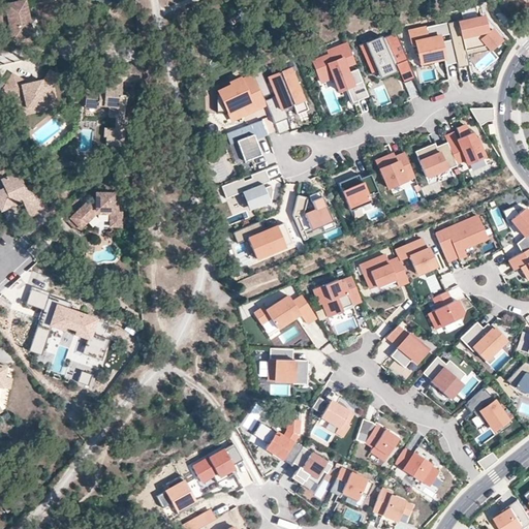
[(9,30),(11,40),(31,36),(25,1),(0,5),(0,22),(4,22),(7,21),(9,30)]
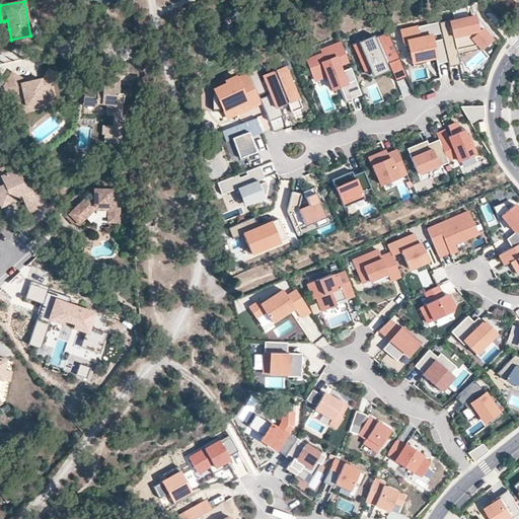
[(449,67),(459,64),(457,54),(456,50),(476,45),(480,49),(480,50),(492,40),(483,28),(476,33),(476,31),(477,30),(474,16),(450,21),(450,20),(439,22),(448,61),(449,67)]
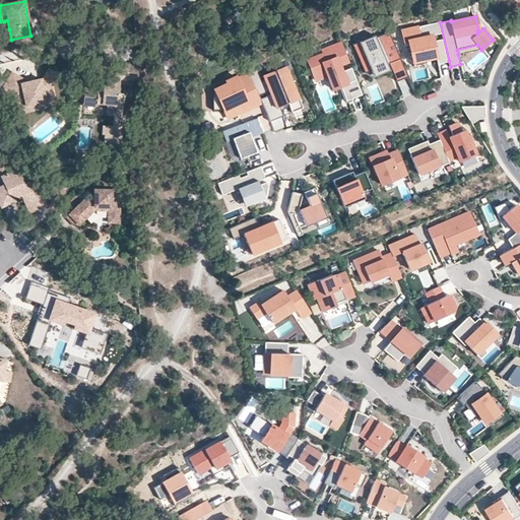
[(440,22),(402,29),(405,45),(408,44),(412,60),(426,58),(426,60),(436,58),(437,60),(438,64),(449,61),(440,22)]
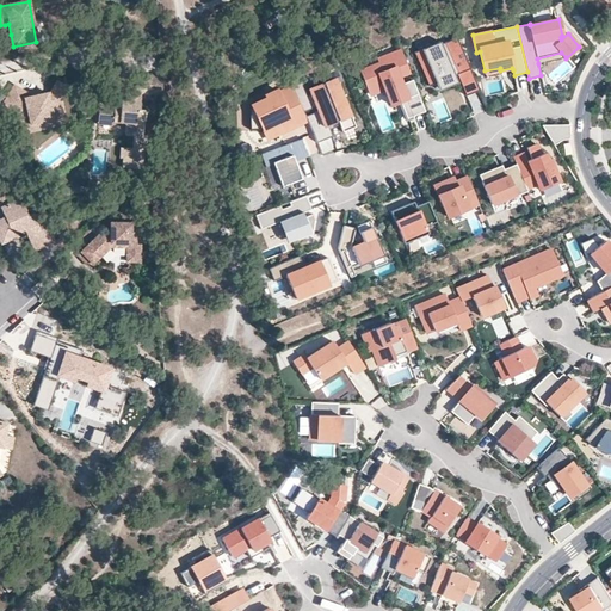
[(468,94),(479,90),(456,37),(442,43),(440,41),(417,51),(430,85),(436,82),(438,91),(458,82),(455,73),(458,71),(468,94)]
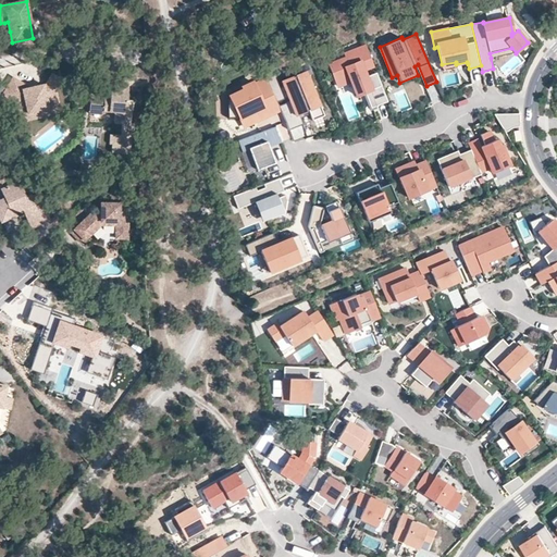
[(373,65),(366,46),(327,60),(337,86),(350,81),(357,95),(364,91),(371,108),(387,101),(376,72),(366,76),(363,70),(373,65)]
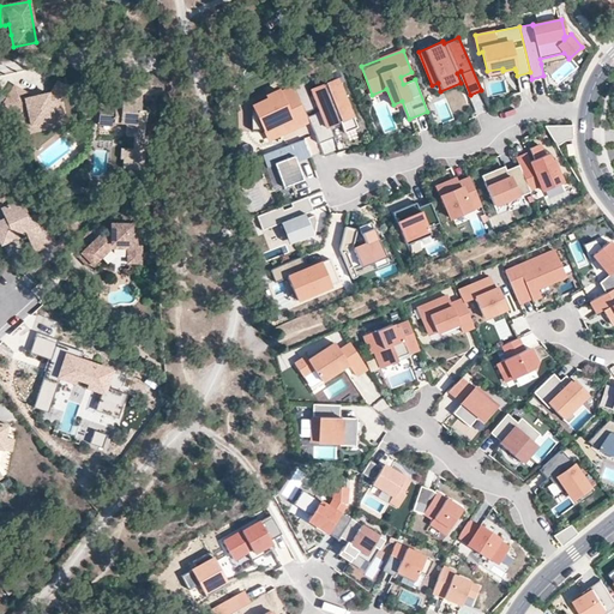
[(540,59),(541,64),(569,58),(564,53),(540,59)]
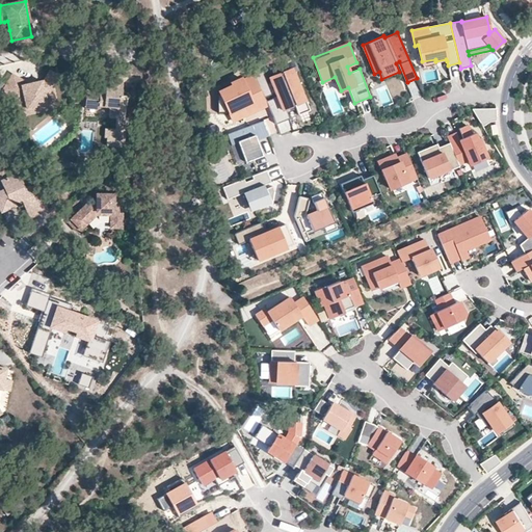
[(263,70),(253,74),(254,76),(262,92),(267,105),(272,115),(275,123),(289,118),(285,107),(294,104),(298,114),(310,110),(291,61),(266,71),(270,82),(268,83),(263,70)]
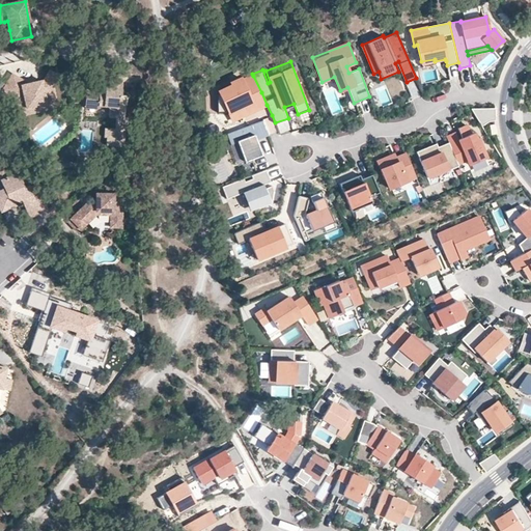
[(100,86),(100,90),(86,89),(86,100),(99,101),(99,105),(110,106),(109,117),(116,117),(115,129),(110,128),(109,137),(108,137),(107,145),(122,146),(124,129),(127,129),(128,117),(123,117),(126,95),(121,94),(122,81),(133,82),(134,65),(120,64),(118,80),(111,80),(111,87),(100,86)]
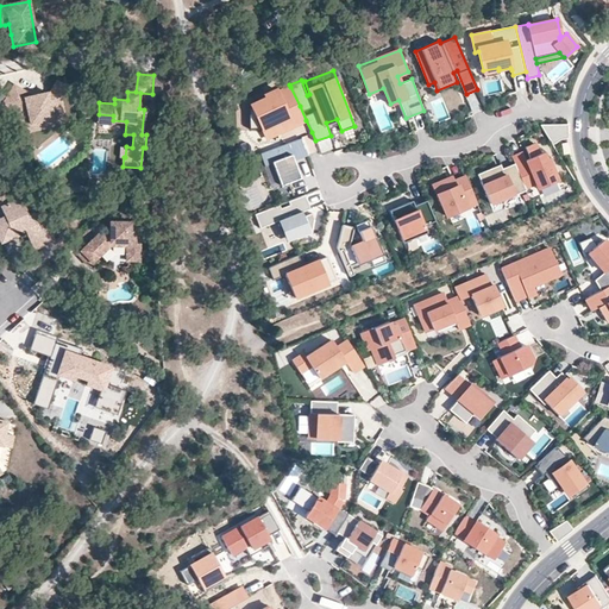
[(152,94),(162,95),(162,86),(162,75),(154,75),(152,94)]
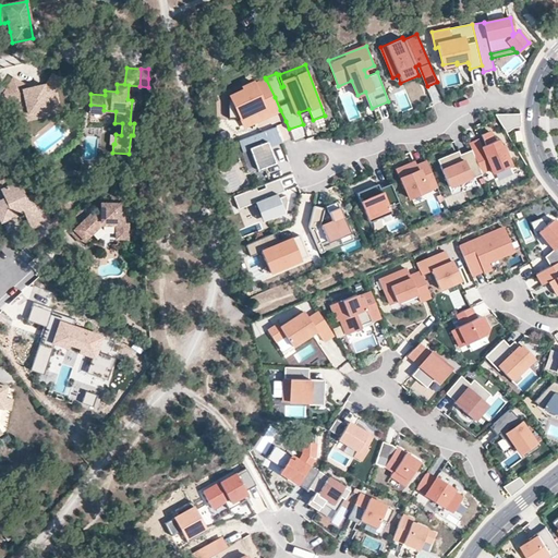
[(0,97),(1,97),(0,96),(0,89),(2,87),(24,100),(27,112),(39,110),(38,107),(47,105),(48,107),(49,108),(60,106),(56,88),(61,79),(51,73),(48,80),(44,86),(34,88),(29,86),(12,76),(5,88),(0,84),(0,97)]
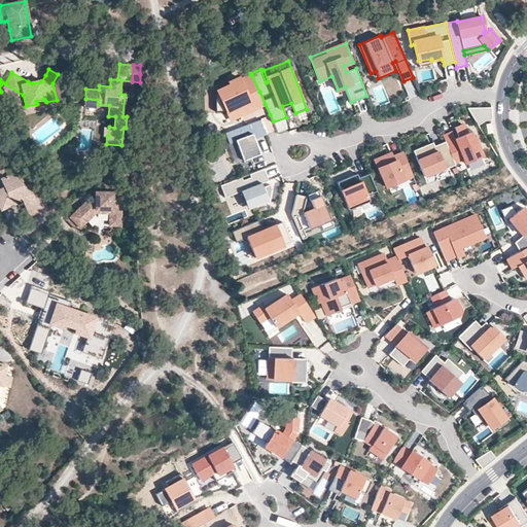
[(248,97),(259,92),(251,75),(240,80),(239,77),(230,82),(231,84),(217,91),(218,93),(216,110),(227,111),(231,119),(248,111),(244,103),(250,101),(248,97)]
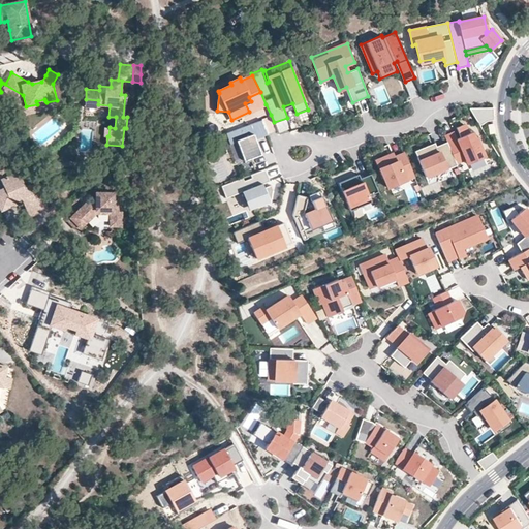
[(111,80),(100,79),(99,86),(111,87),(111,80)]
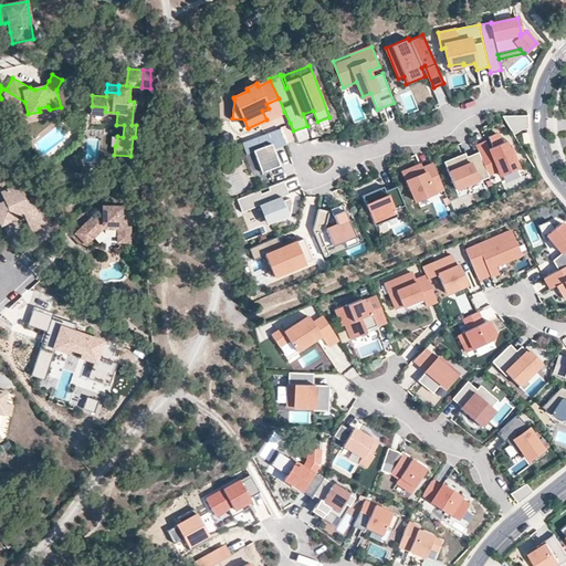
[(50,109),(49,108),(48,106),(39,108),(40,112),(28,114),(24,102),(2,88),(0,91),(0,97),(1,98),(2,95),(18,104),(22,123),(49,117),(51,116),(51,115),(50,109)]
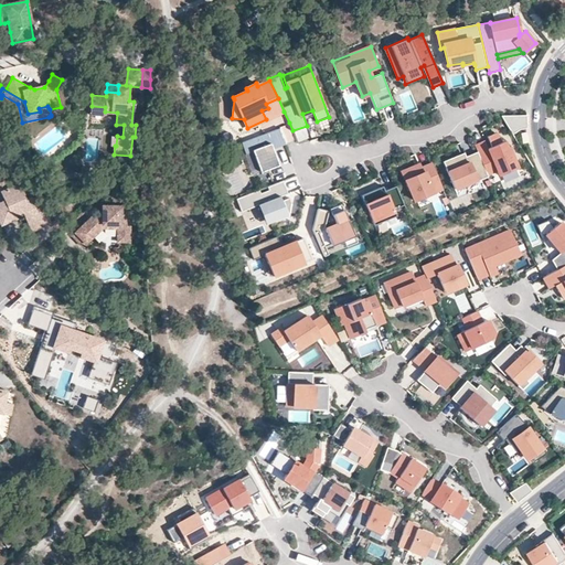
[(284,112),(278,98),(266,104),(268,108),(262,110),(266,119),(284,112)]
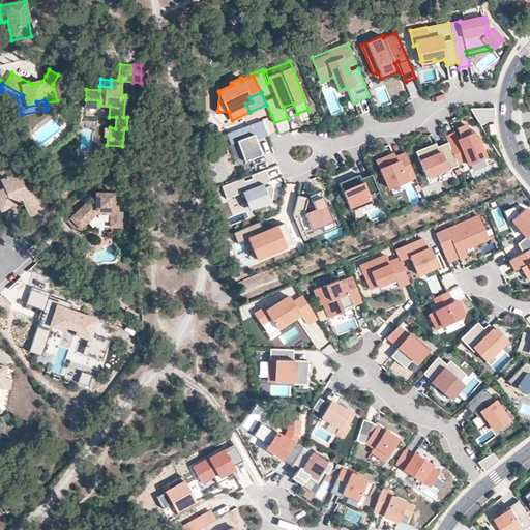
[(98,100),(86,99),(85,108),(98,109),(98,105),(98,100)]
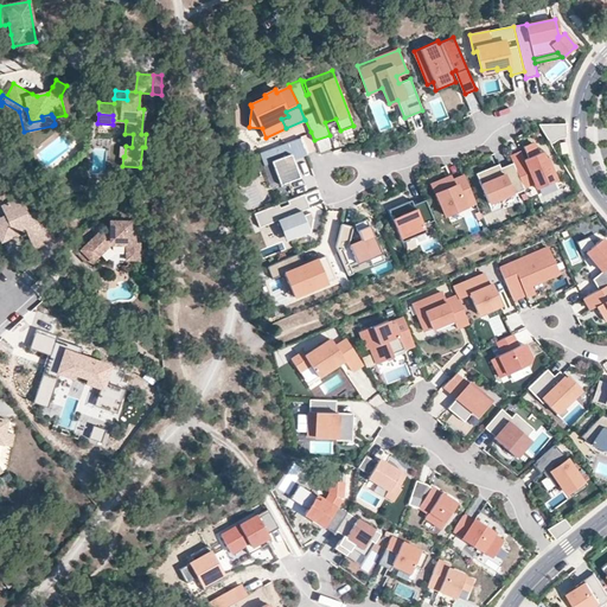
[(566,123),(553,123),(542,131),(550,145),(558,139),(566,138),(566,123)]
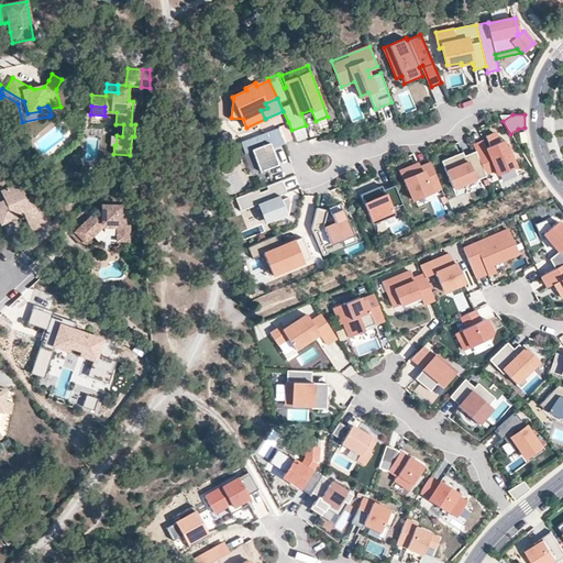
[(284,143),(278,127),(240,142),(244,153),(251,150),(260,172),(277,164),(271,147),(269,143),(273,142),(274,146),(284,143)]
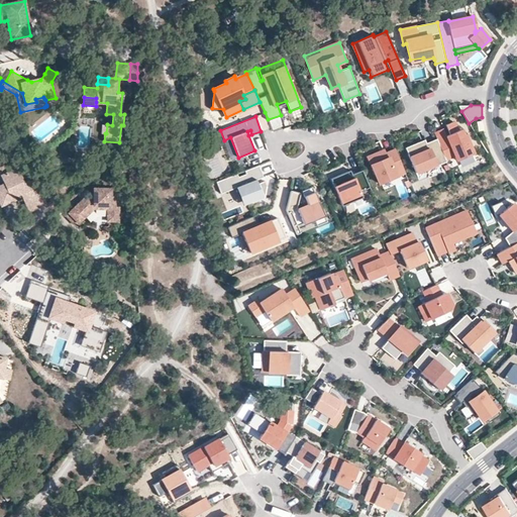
[(436,138),(444,158),(453,153),(455,159),(475,150),(468,133),(466,133),(463,128),(460,129),(456,120),(445,124),(449,134),(450,138),(448,139),(446,135),(443,129),(434,133),(436,138)]
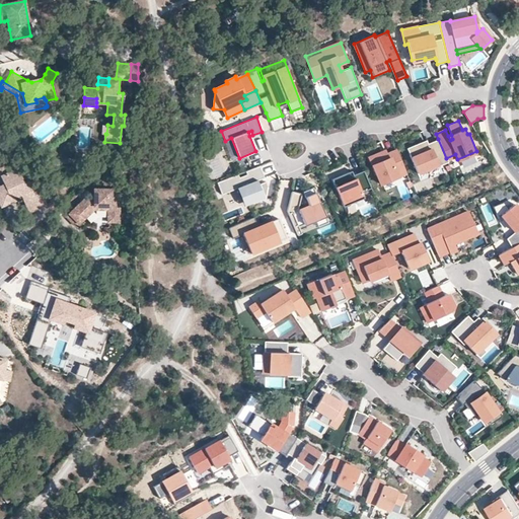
[(438,166),(448,162),(446,158),(438,139),(428,144),(427,142),(421,145),(420,143),(406,148),(418,173),(437,165),(438,166)]
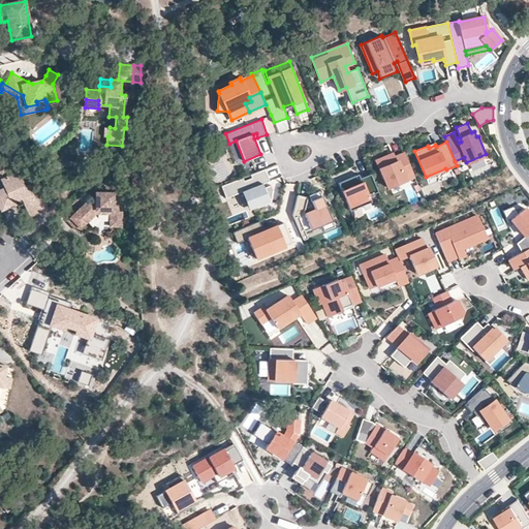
[(387,187),(414,177),(404,153),(394,157),(393,156),(390,157),(389,155),(376,160),(387,187)]
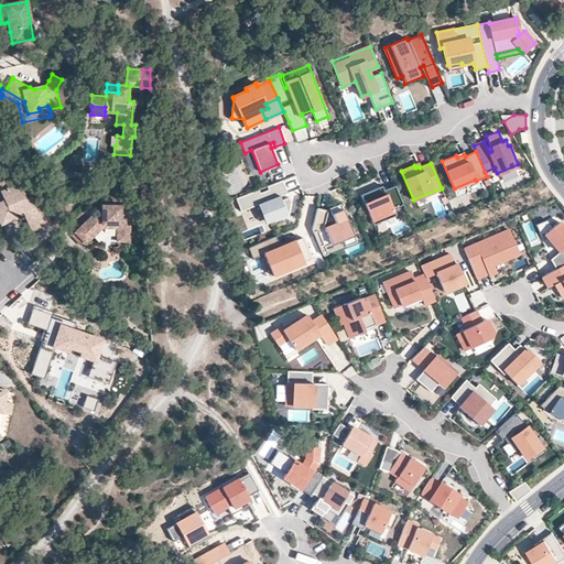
[(0,198),(0,220),(23,212),(30,229),(50,221),(50,219),(42,201),(34,204),(31,194),(25,196),(19,181),(12,184),(3,172),(0,174),(0,188),(3,197),(0,198)]
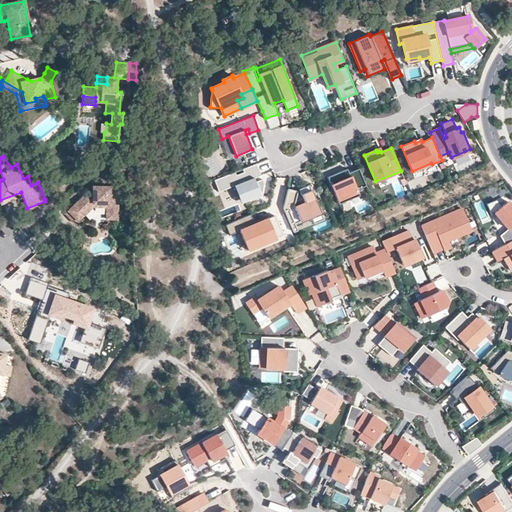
[(257,163),(243,168),(244,172),(237,175),(235,171),(214,179),(219,191),(235,185),(241,202),(260,195),(253,178),(261,175),(257,163)]
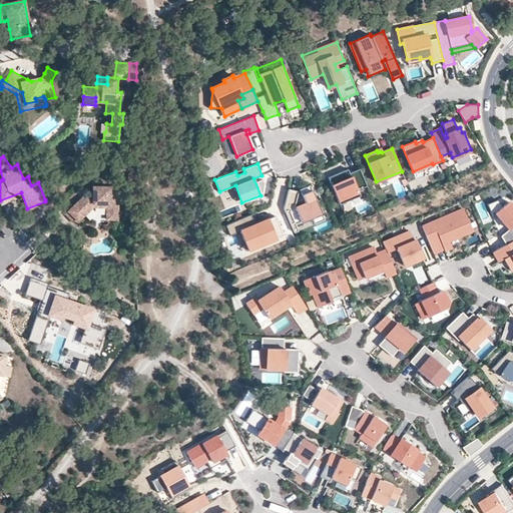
[(367,185),(359,168),(349,172),(348,168),(328,176),(340,204),(360,195),(358,189),(367,185)]
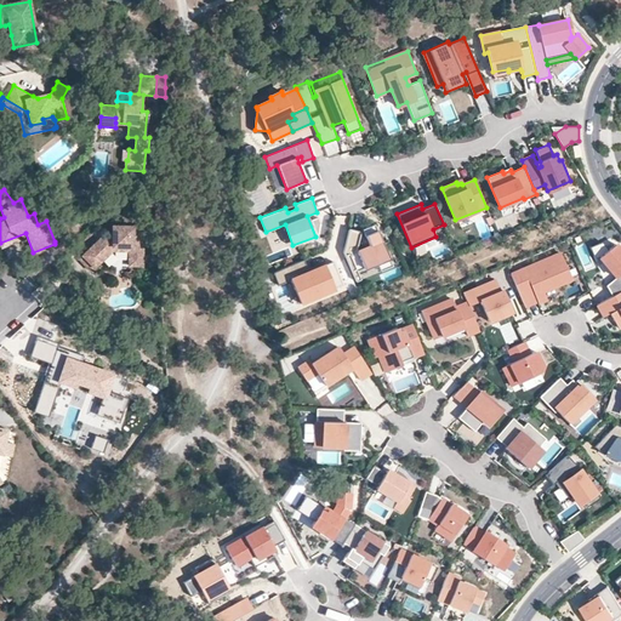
[(343,251),(355,280),(360,279),(357,271),(376,262),(380,271),(392,266),(375,223),(363,228),(370,245),(357,251),(360,231),(349,228),(343,251)]
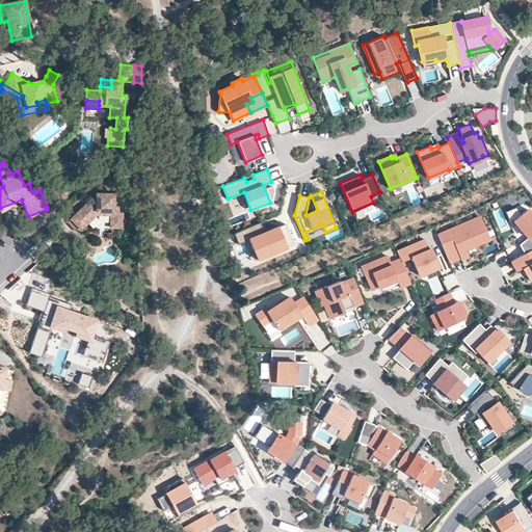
[(122,194),(96,193),(96,201),(90,200),(68,222),(78,232),(96,215),(110,215),(110,228),(122,228),(122,194)]
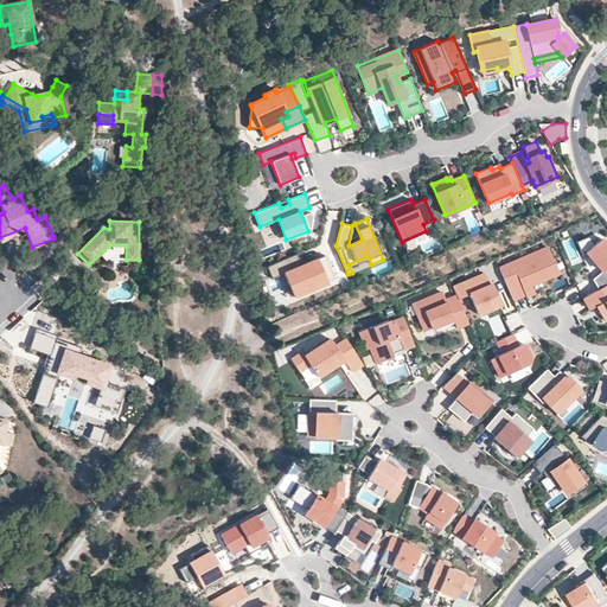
[(588,236),(577,241),(582,253),(587,250),(604,272),(593,279),(598,289),(606,283),(606,244),(601,238),(595,244),(588,236)]
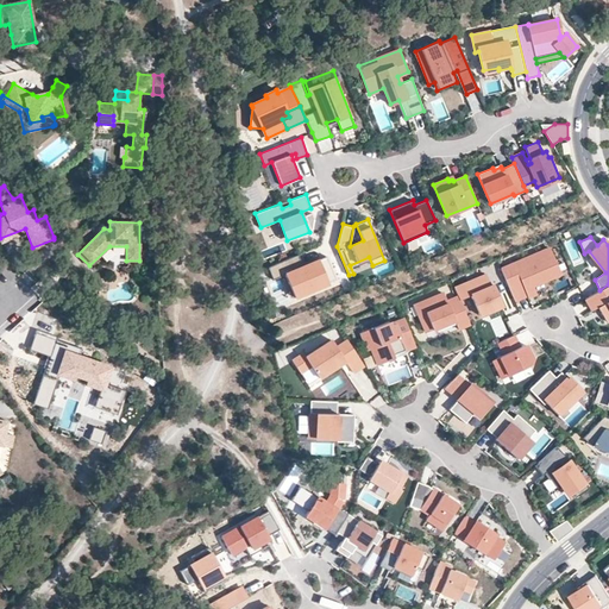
[(502,269),(515,300),(527,295),(535,290),(533,286),(562,272),(550,248),(502,269)]
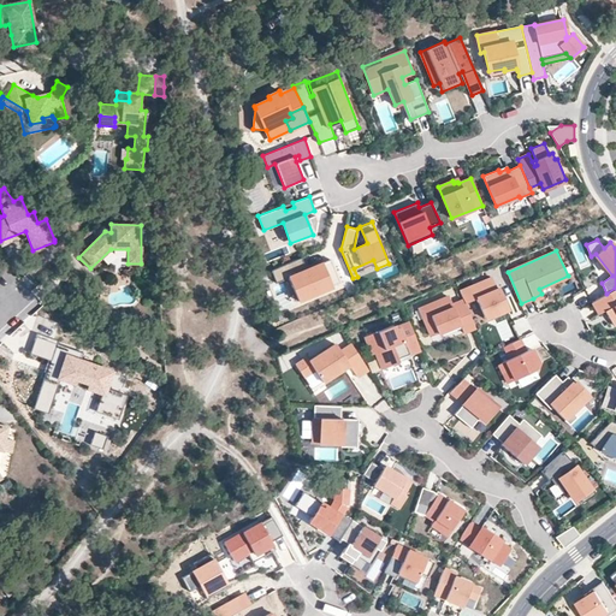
[(302,256),(272,270),(277,282),(289,277),(298,300),(342,282),(332,258),(307,268),(302,256)]
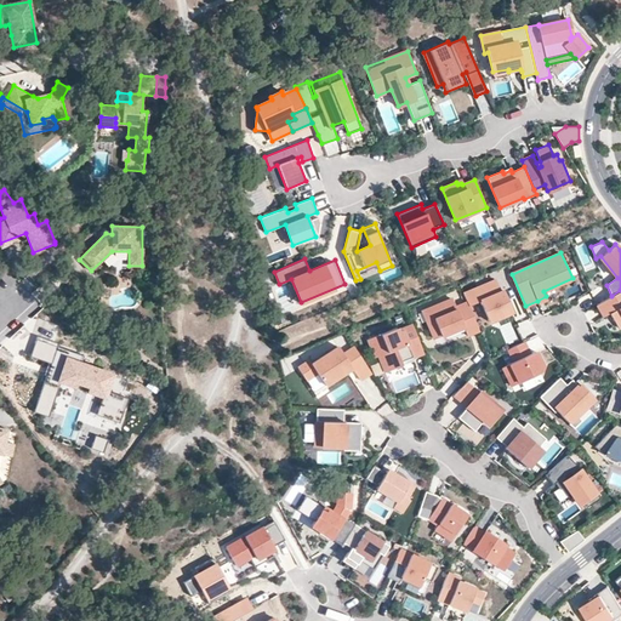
[(468,291),(473,303),(480,301),(489,322),(513,311),(503,290),(501,291),(496,279),(468,291)]
